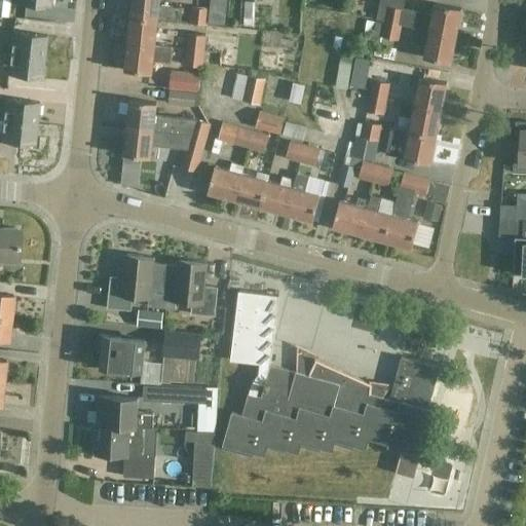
[(133,0),(132,15),(158,19),(158,17),(170,20),(171,6),(160,5),(160,0),(133,0)]
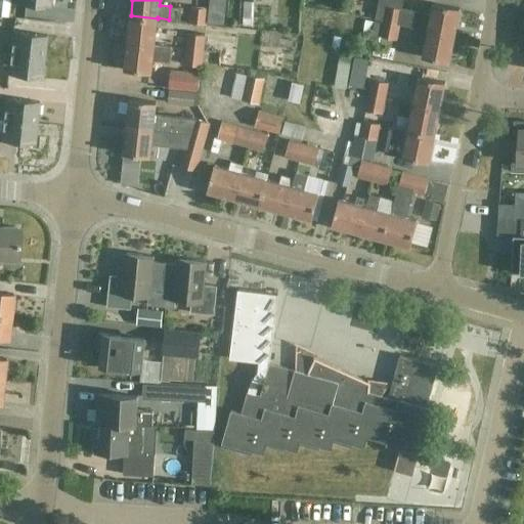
[(249,0),(248,23),(258,23),(259,0),(249,0)]
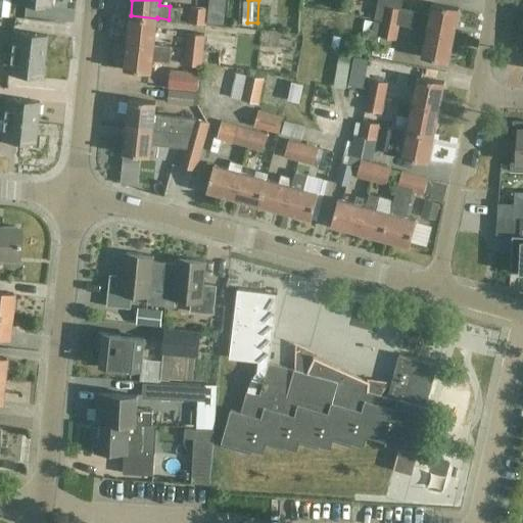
[(422,15),(420,28),(455,35),(460,8),(433,2),(430,17),(422,15)]
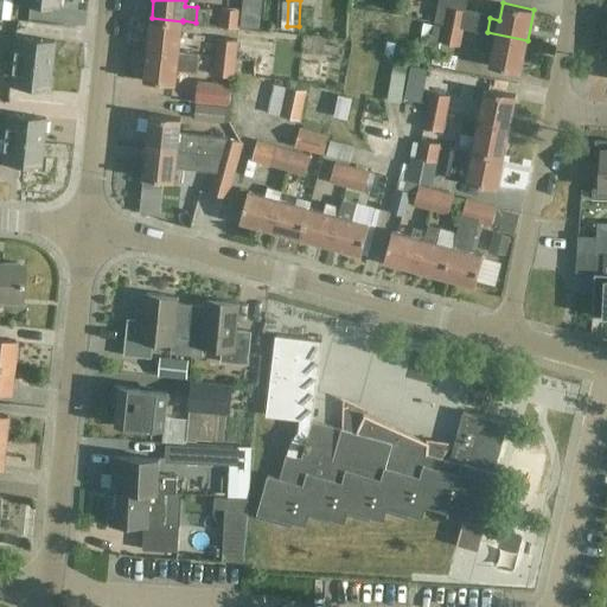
[(445,23),(443,23),(464,27),(467,10),(447,5),(445,14),(423,10),(421,18),(445,23)]
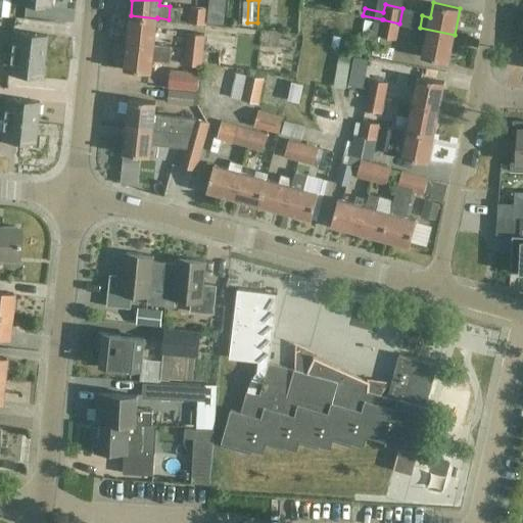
[(190,6),(189,20),(206,22),(208,7),(190,6)]
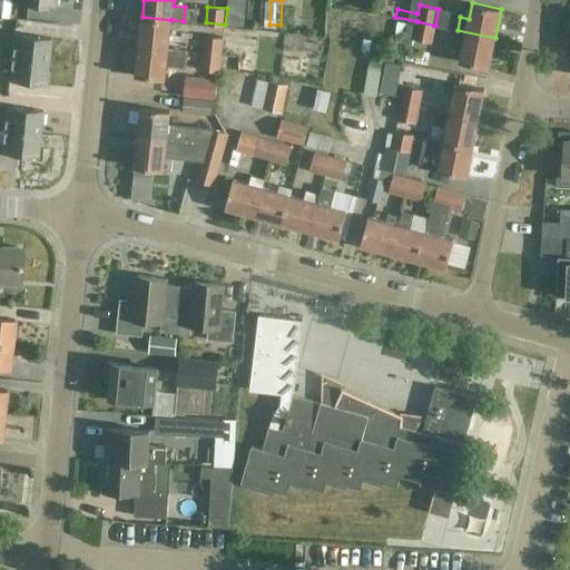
[(170,36),(172,20),(143,17),(139,46),(177,50),(177,49),(178,37),(170,36)]
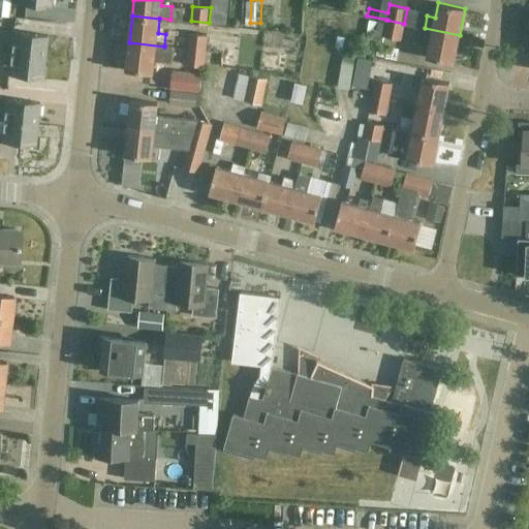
[(401,39),(404,24),(386,20),(386,24),(370,20),(367,38),(382,41),(383,35),(401,39)]
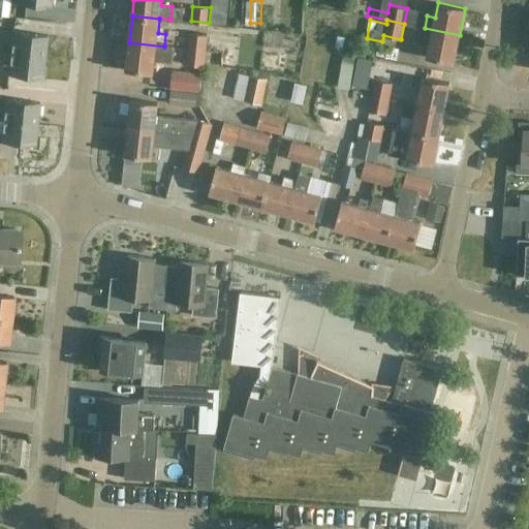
[(242,59),(269,42),(257,24),(231,40),(242,59)]
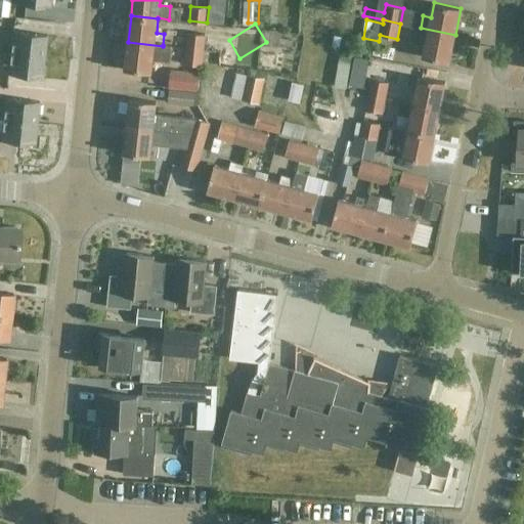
[(449,62),(455,35),(421,28),(418,42),(426,44),(423,56),(449,62)]
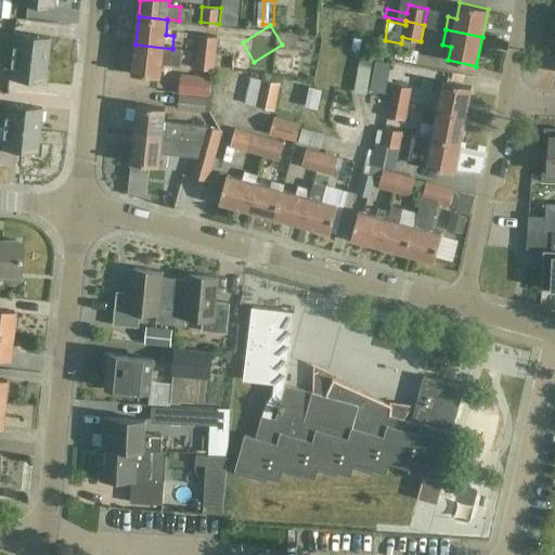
[(0,46),(0,54),(47,61),(49,38),(13,34),(12,42),(2,41),(2,47),(0,46)]
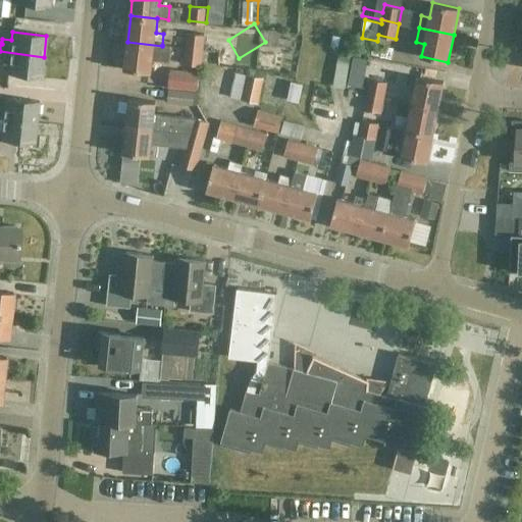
[(188,34),(186,49),(203,51),(205,36),(188,34)]
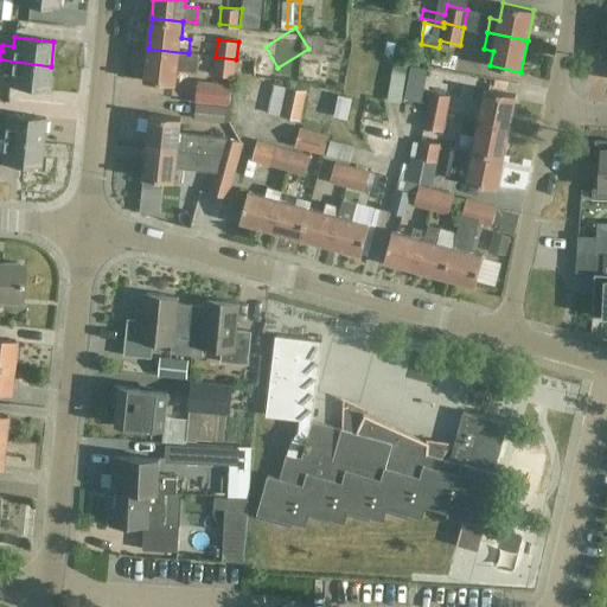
[(189,53),(148,49),(145,81),(176,84),(178,65),(195,66),(197,53),(189,52),(189,53)]
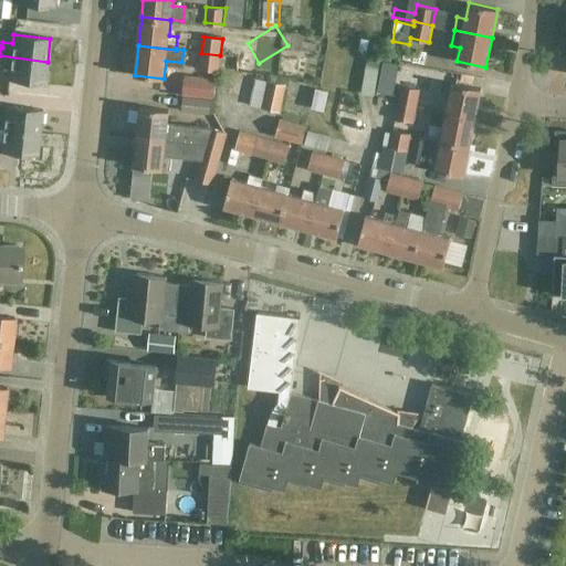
[(218,72),(220,55),(201,53),(199,69),(218,72)]
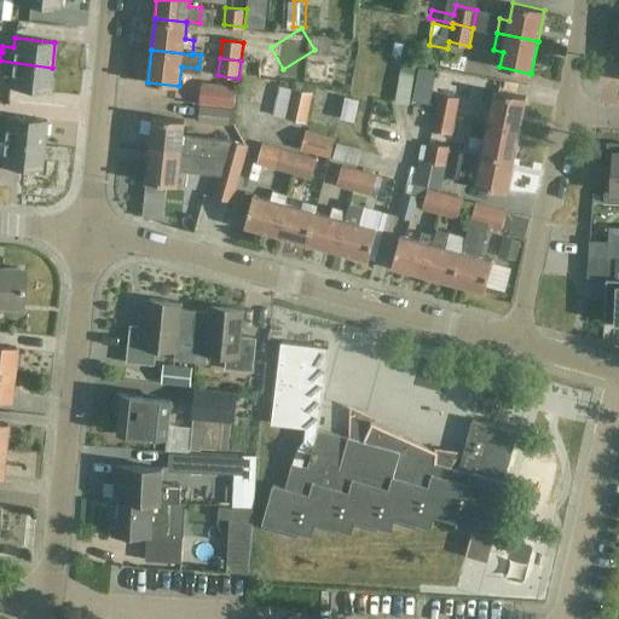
[(50,93),(52,68),(0,61),(0,68),(11,69),(9,88),(50,93)]
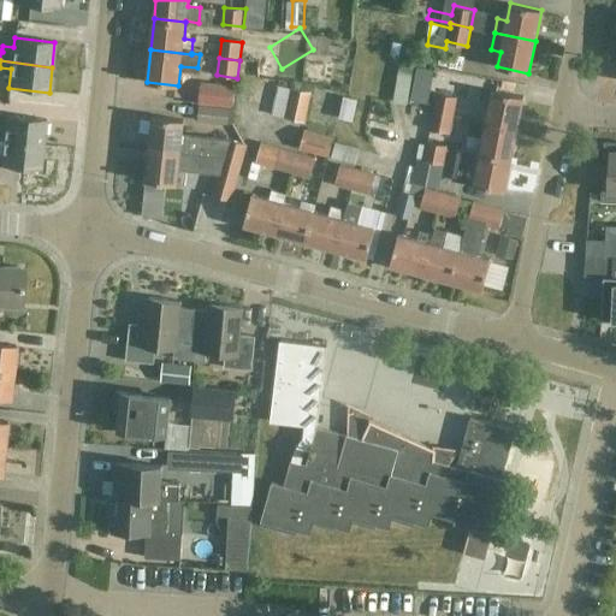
[(306,60),(304,70),(332,73),(333,63),(306,60)]
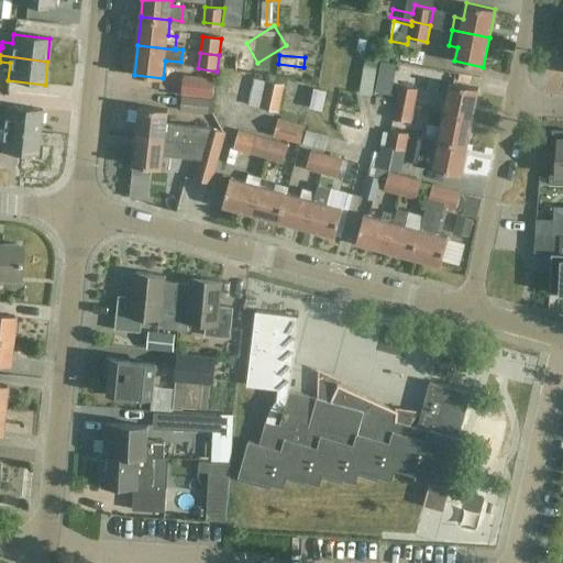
[(230,64),(227,94),(249,97),(247,106),(280,110),(285,81),(253,77),(254,67),(230,64)]
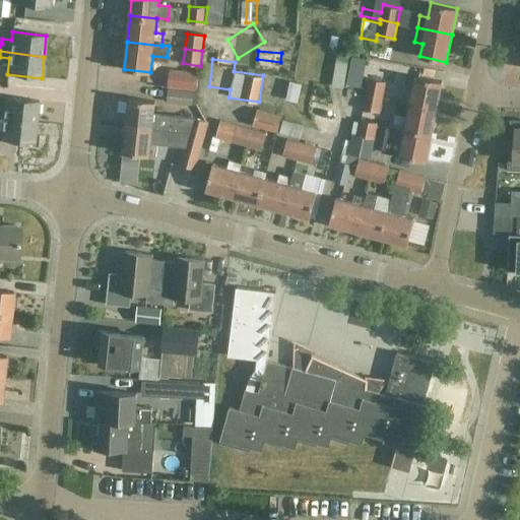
[(198,72),(170,69),(168,87),(196,90),(198,72)]
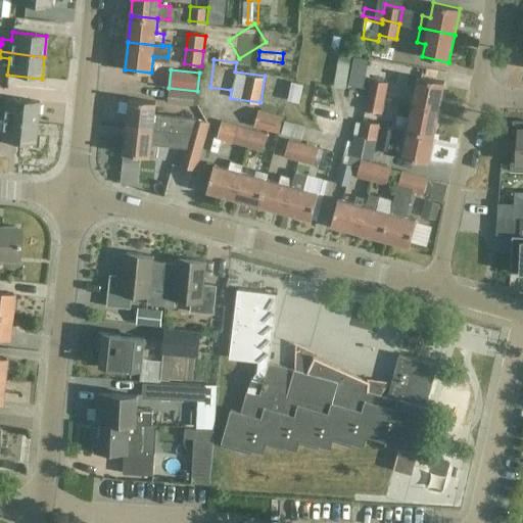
[(419,76),(413,102),(413,103),(439,108),(444,82),(419,76)]
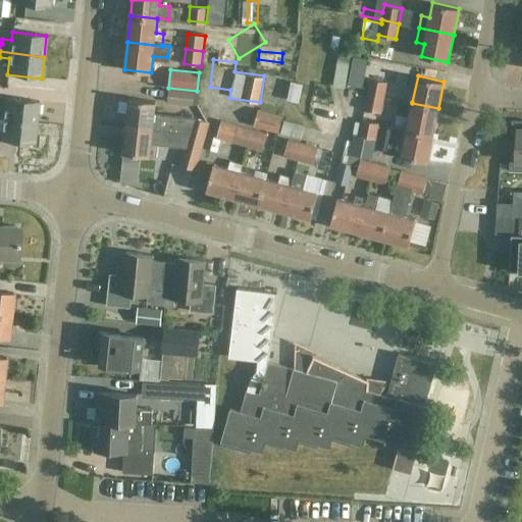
[(293,79),(293,96),(303,96),(304,79),(293,79)]
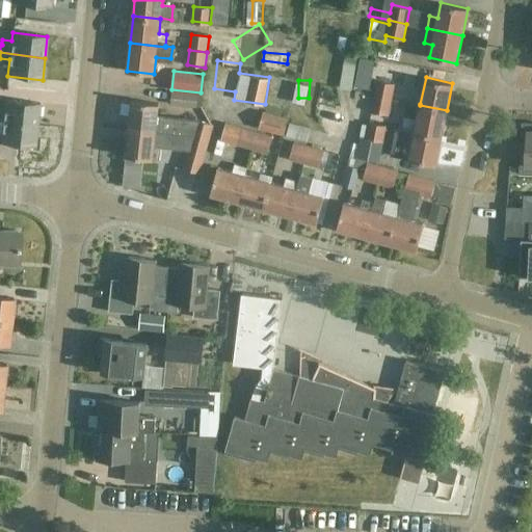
[(377,80),(373,96),(392,100),(395,84),(377,80)]
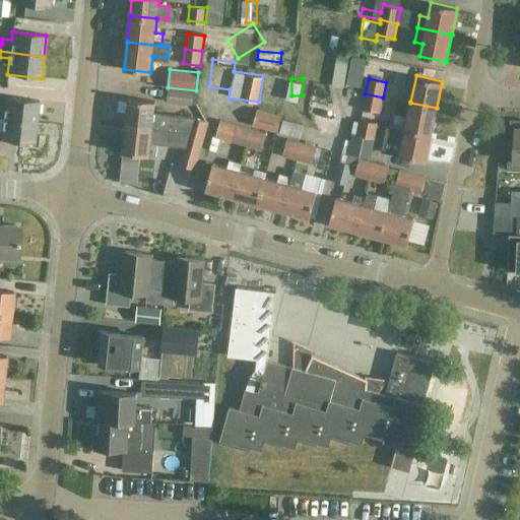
[(197,103),(198,92),(168,89),(167,103),(193,105),(193,103),(197,103)]
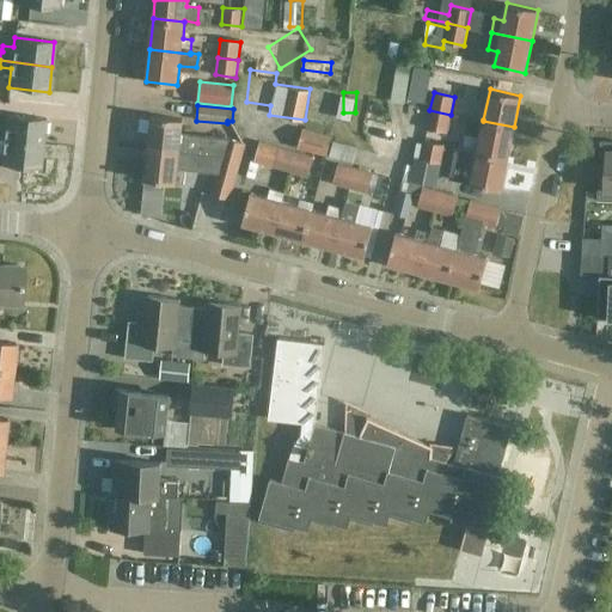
[(447,132),(451,115),(429,110),(429,116),(417,114),(414,126),(447,132)]
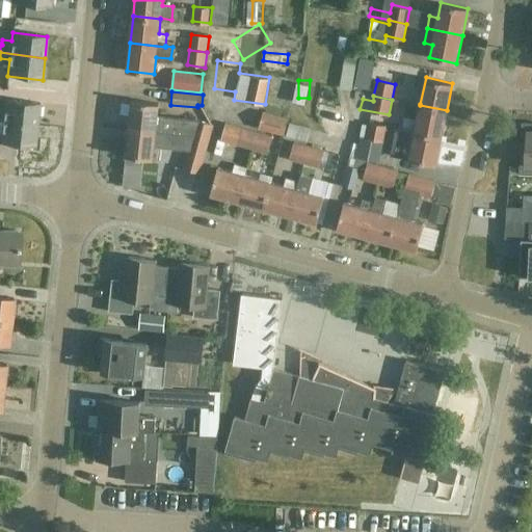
[(0,120),(3,121),(3,122),(37,125),(40,103),(5,100),(4,107),(0,106),(0,120)]
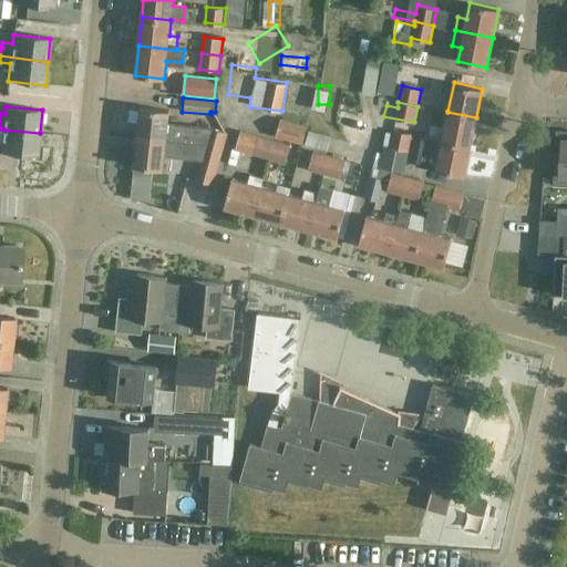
[(227,133),(210,129),(168,124),(169,110),(140,107),(137,137),(166,140),(206,144),(223,148),(227,133)]
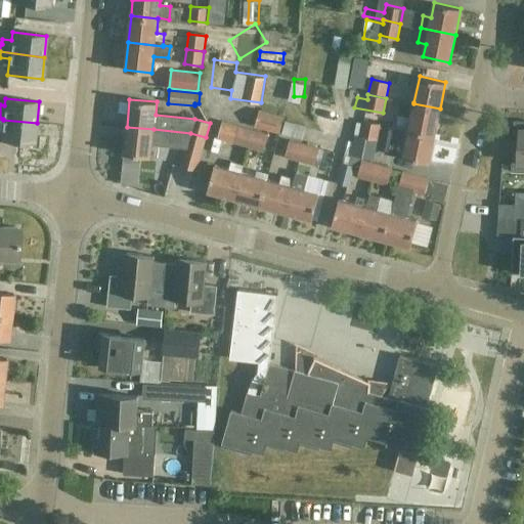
[(435,135),(440,108),(413,103),(413,102),(405,100),(403,113),(411,115),(408,128),(408,130),(435,135)]
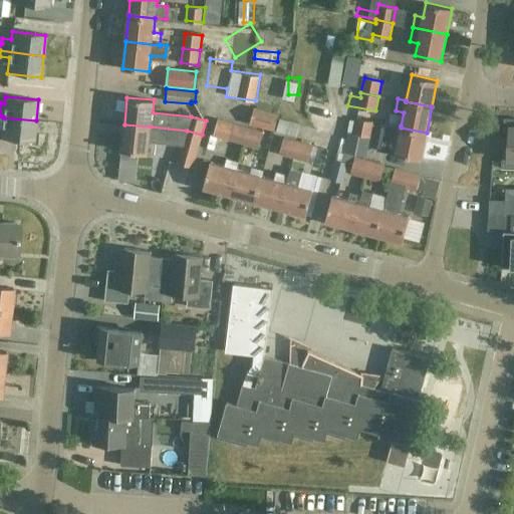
[(278,113),(255,107),(250,123),(274,130),(278,113)]
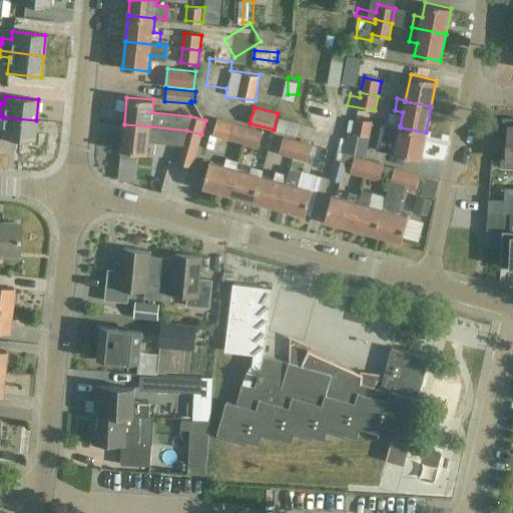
[(301,130),(301,117),(282,116),(281,129),(301,130)]
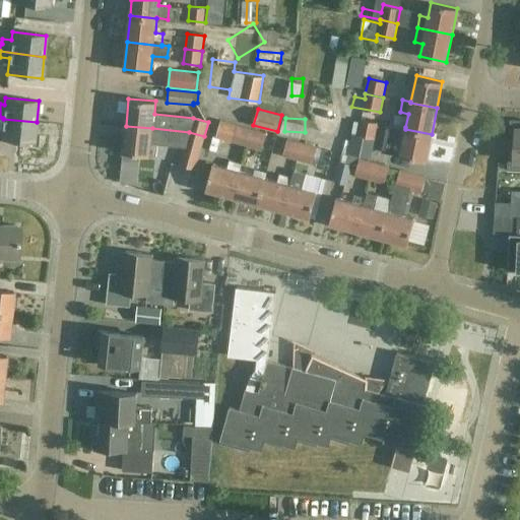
[(37,122),(3,119),(0,140),(34,144),(37,122)]
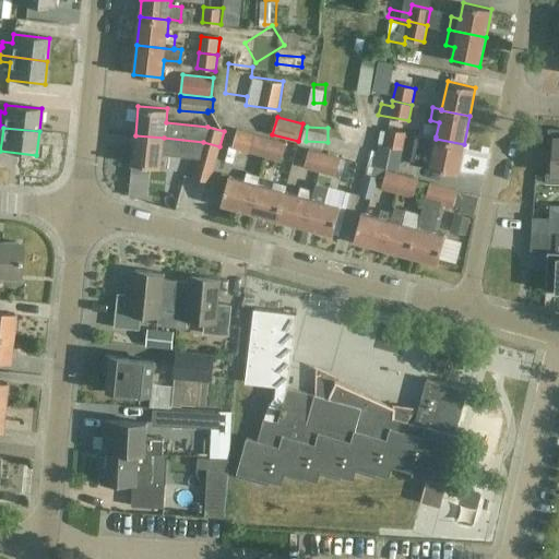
[(383,144),(403,149),(407,132),(388,128),(383,144)]
